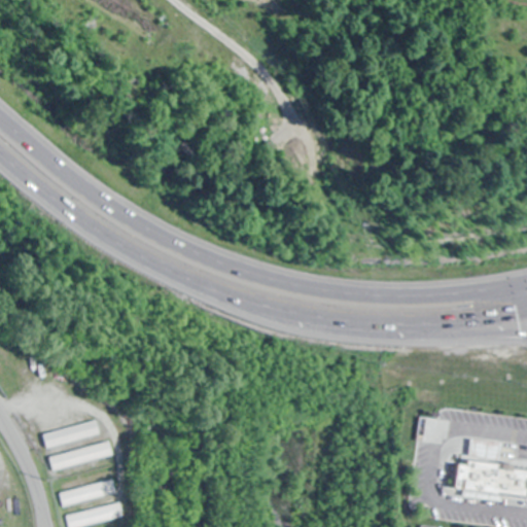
[(99,433),(95,420),(40,434),(43,448),(99,433)]
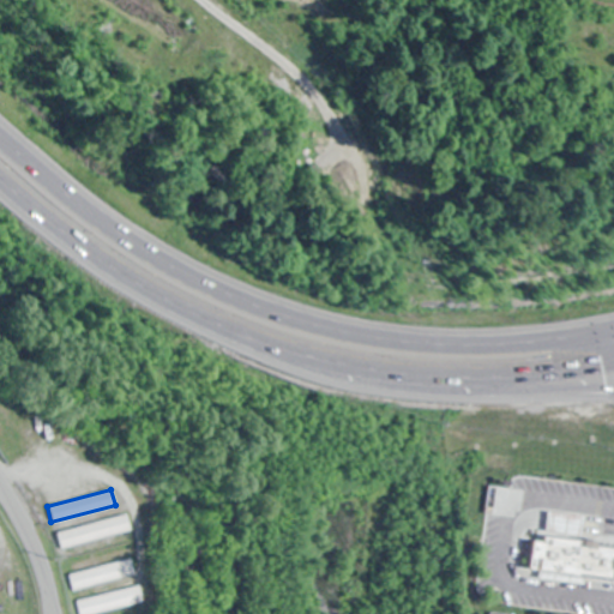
[(55,531),(59,547),(130,531),(125,515),(55,531)]
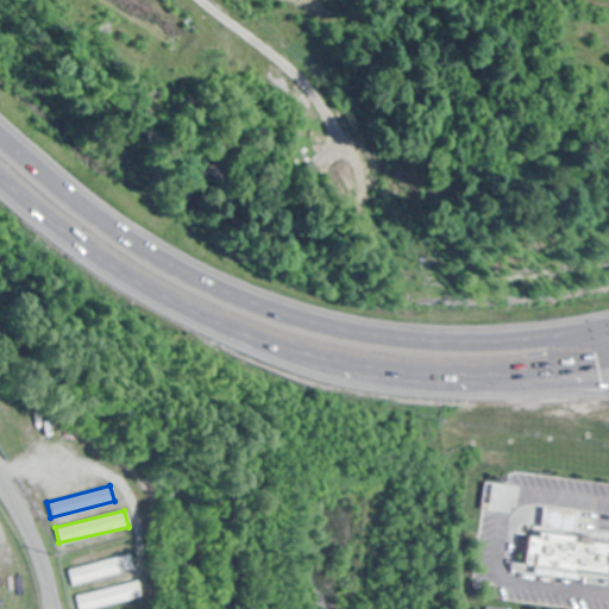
[(608,575),(608,537),(540,529),(537,567),(608,575)]
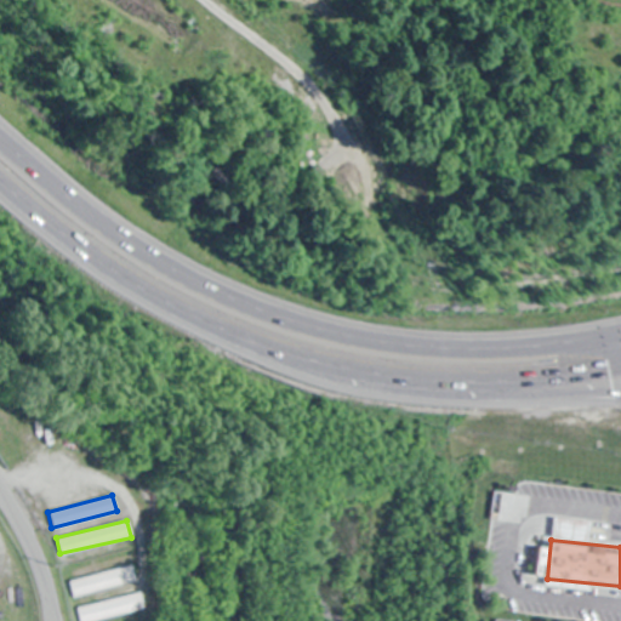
[(68,580),(72,596),(135,581),(131,565),(68,580)]
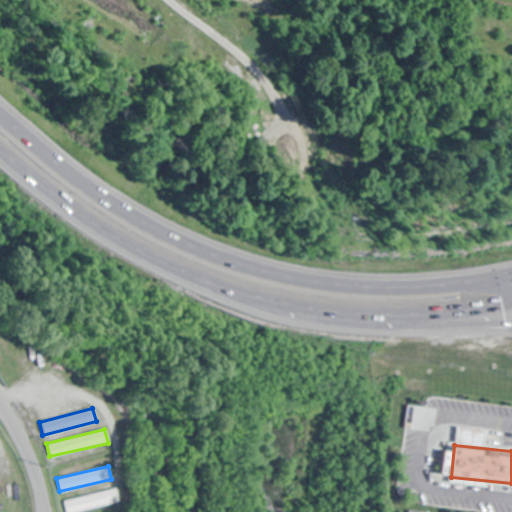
[(71,511),(118,502),(115,489),(62,500),(64,511),(71,511)]
